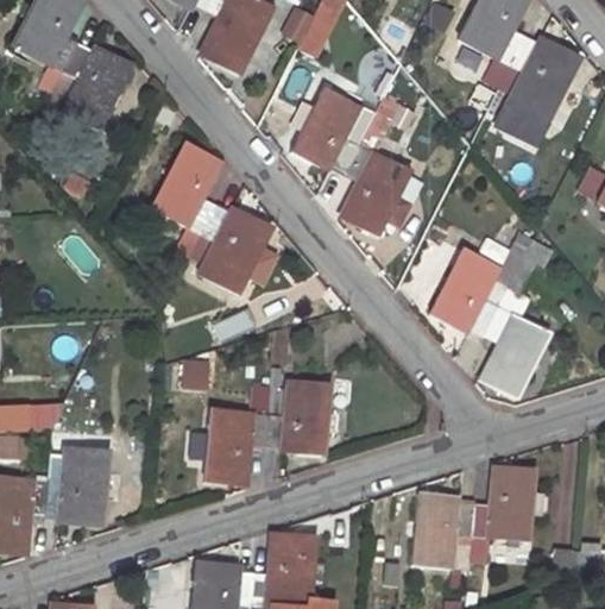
[(36,0),(11,49),(63,75),(87,27),(89,22),(75,13),(76,10),(58,0),(36,0)]
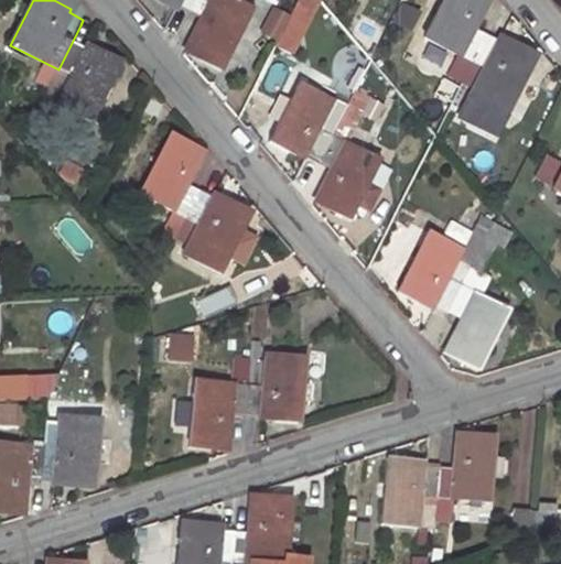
[(220,63),(250,3),(243,0),(194,0),(192,6),(205,12),(191,40),(206,47),(203,54),(220,63)]
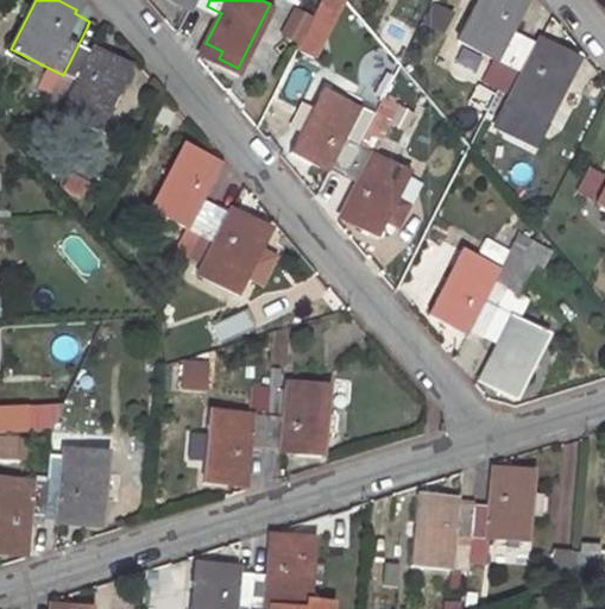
[(479,0),(460,39),(497,58),(486,80),(499,87),(524,39),(510,32),(527,1),(523,0),(479,0)]
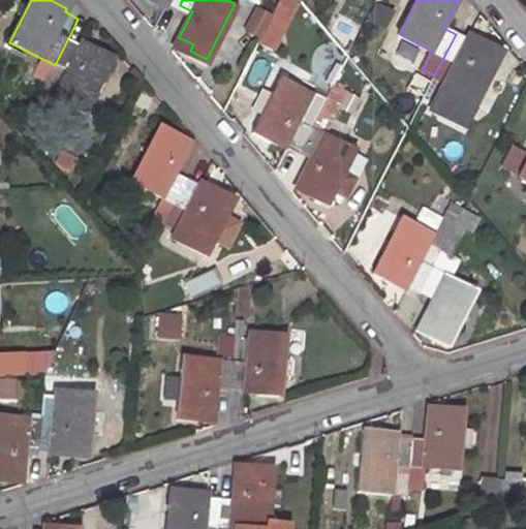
[(85,115),(113,61),(97,54),(95,58),(76,50),(87,30),(75,24),(55,65),(66,71),(52,98),(85,115)]
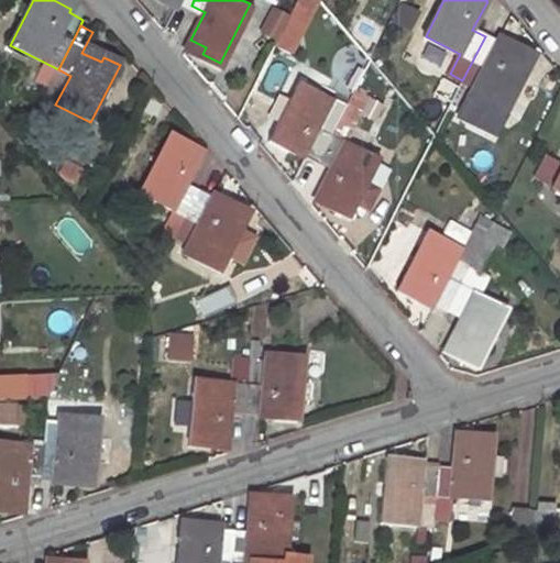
[(504,113),(534,55),(517,46),(515,52),(485,36),(462,80),(475,87),(471,96),(504,113)]
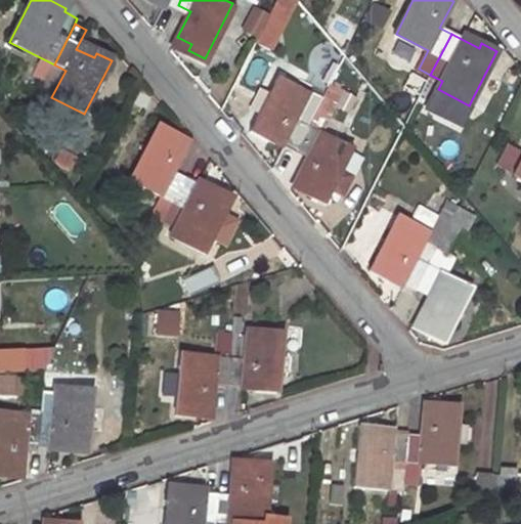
[(280,78),(253,130),(267,138),(270,135),(297,149),(320,103),(309,98),(312,93),(280,78)]
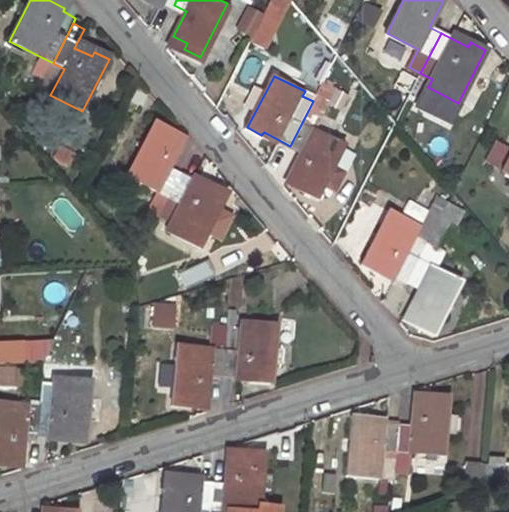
[(347,142),(315,126),(326,104),(315,98),(313,101),(290,146),(302,152),(290,175),(306,184),(304,189),(319,196),(326,182),(336,164),(347,142)]
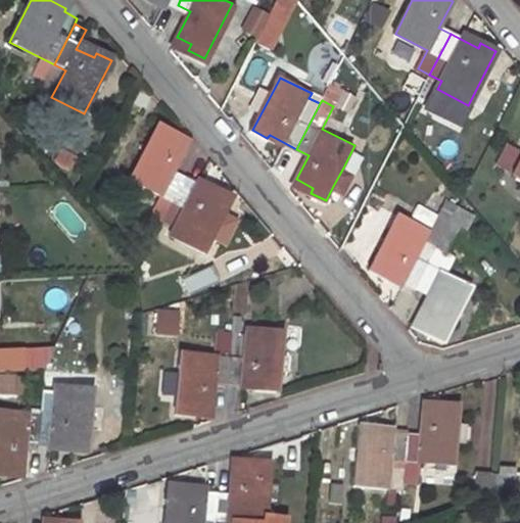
[(157,127),(129,181),(174,203),(195,161),(182,154),(185,147),(169,139),(171,133),(157,127)]
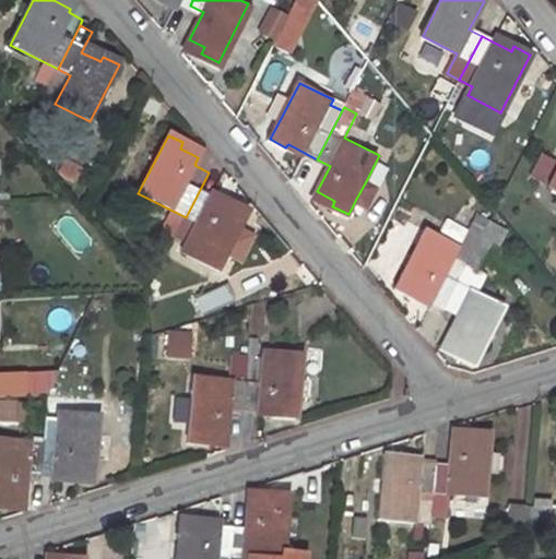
[(216,272),(247,212),(233,205),(229,209),(210,199),(221,178),(209,173),(186,217),(198,224),(182,253),(216,272)]
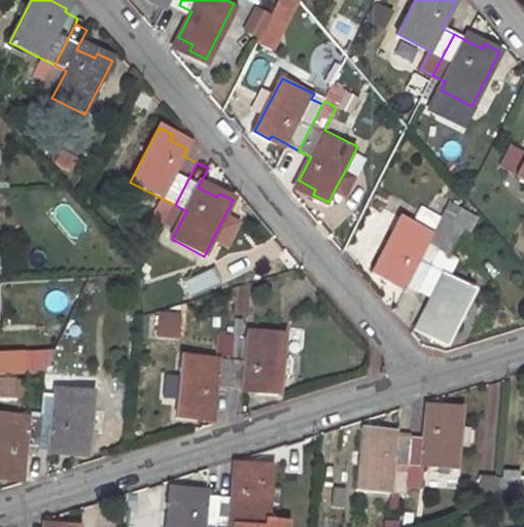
[(347,194),(357,175),(346,169),(336,187),(347,194)]
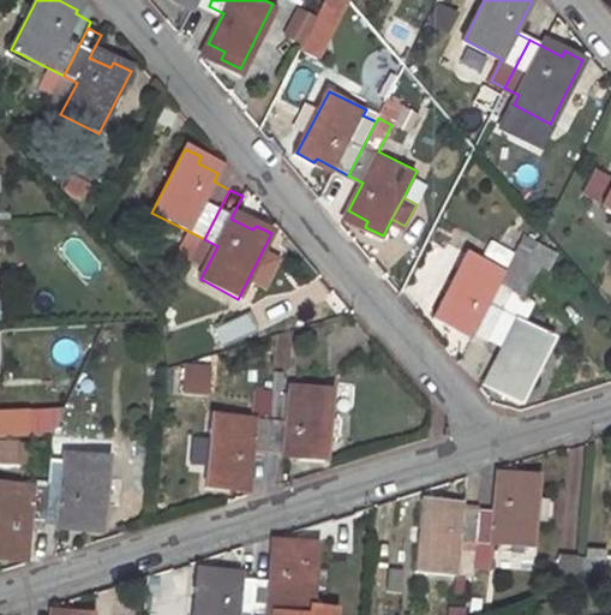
[(455,318),(489,336),(514,286),(499,279),(503,272),(467,252),(435,314),(453,323),(455,318)]
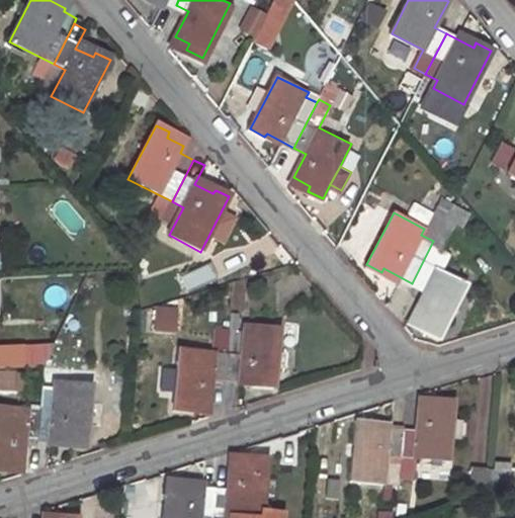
[(433,241),(412,283),(425,289),(412,315),(425,322),(423,327),(439,335),(467,281),(441,268),(450,250),(441,246),(452,225),(444,220),(433,241)]
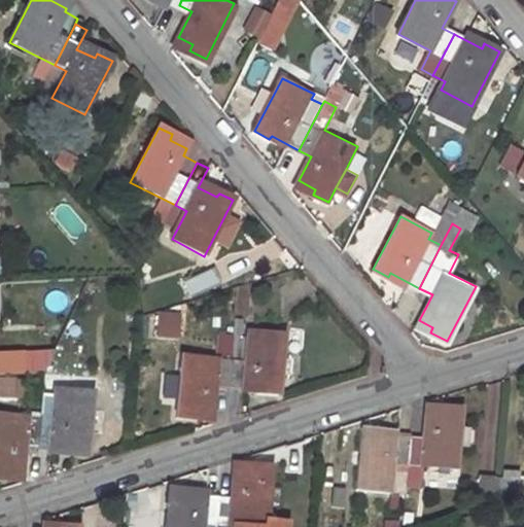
[(203,273),(182,283),(191,299),(211,288),(203,273)]
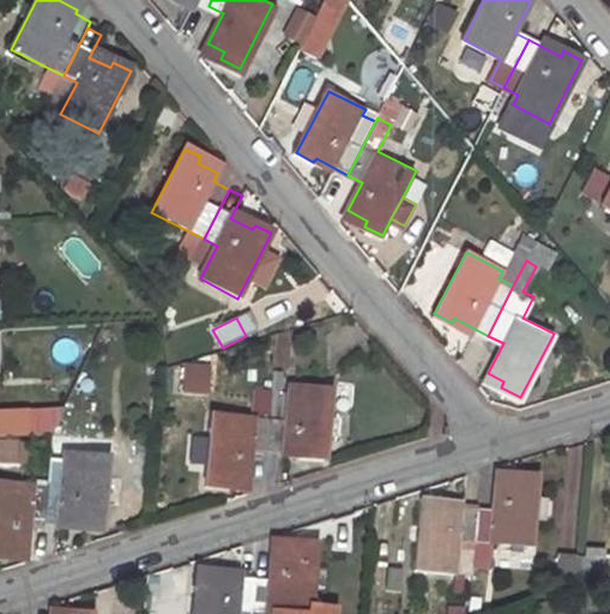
[(322,457),(330,385),(288,381),(287,391),(278,390),(281,371),(275,371),(272,390),(267,447),(300,451),(300,455),(322,457)]
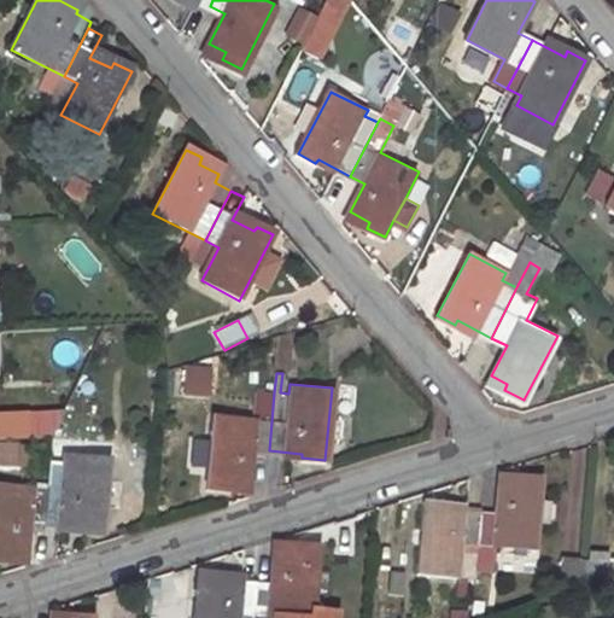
[(255,419),(214,415),(208,482),(227,484),(228,478),(249,481),(252,449),(269,450),(274,392),(258,391),(255,419)]
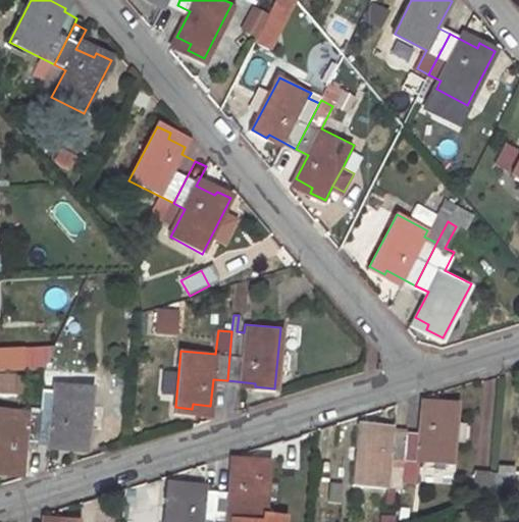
[(160,399),(173,400),(176,368),(163,367),(160,399)]
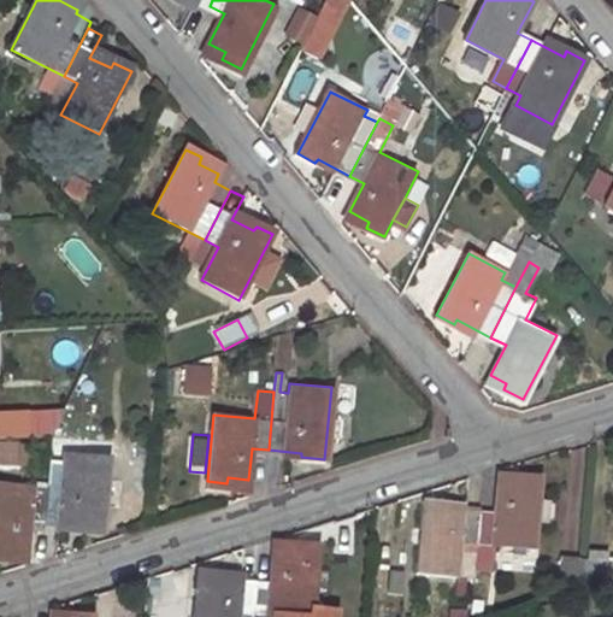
[(0,464),(17,463),(18,457),(29,457),(29,435),(0,436),(0,464)]
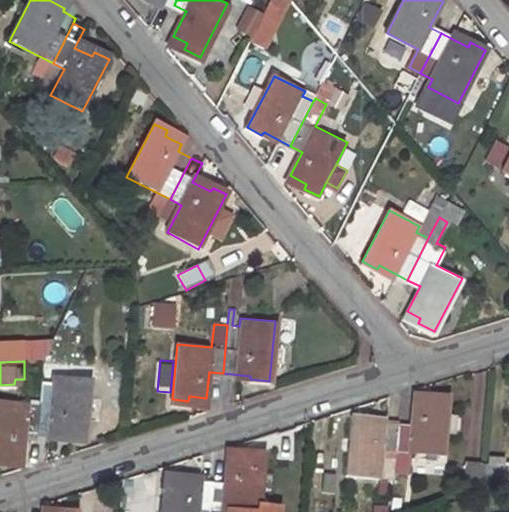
[(82,442),(88,380),(54,377),(51,406),(39,405),(37,433),(65,435),(65,440),(82,442)]
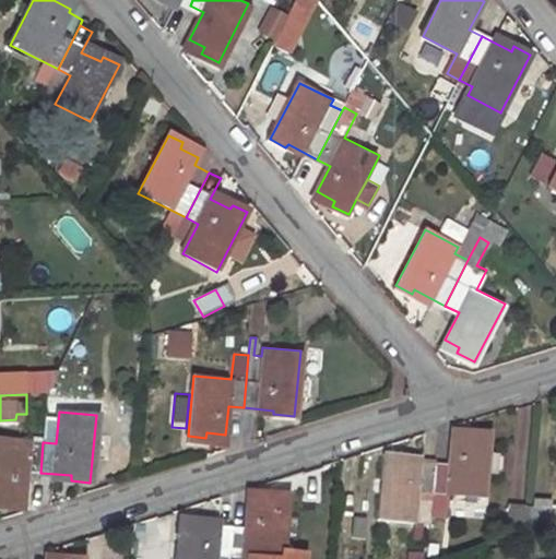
[(481,496),(487,432),(470,430),(469,435),(451,433),(448,464),(435,463),(429,515),(442,516),(446,494),(481,496)]
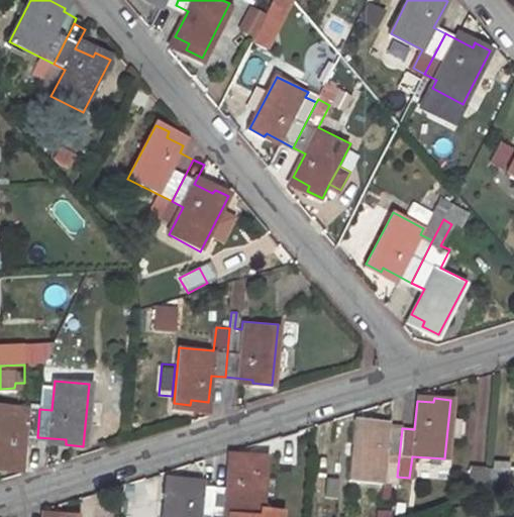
[(0,406),(0,466),(3,466),(4,460),(21,462),(23,436),(37,437),(39,409),(0,406)]
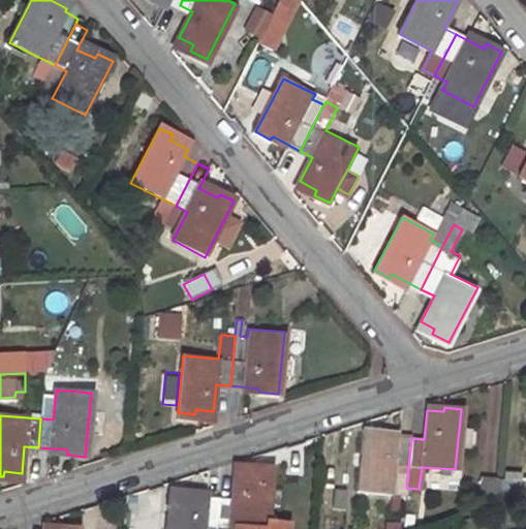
[(364,429),(358,492),(405,496),(406,488),(411,438),(379,436),(380,431),(364,429)]
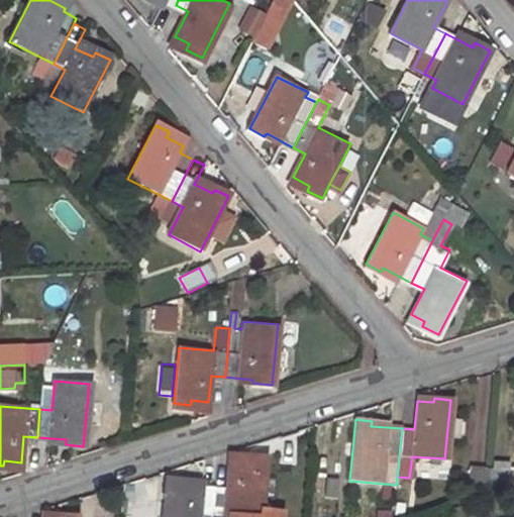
[(261,514),(266,461),(248,459),(248,463),(231,461),(228,489),(215,487),(212,516),(280,516),(261,514)]
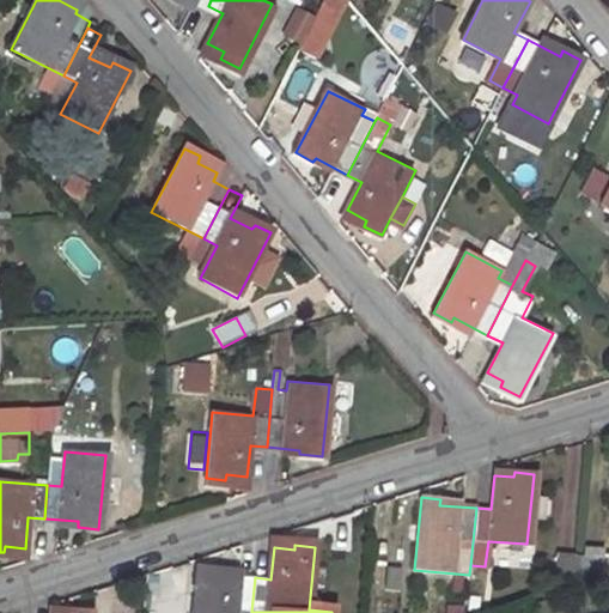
[(607,547),(588,545),(584,578),(603,580),(607,547)]
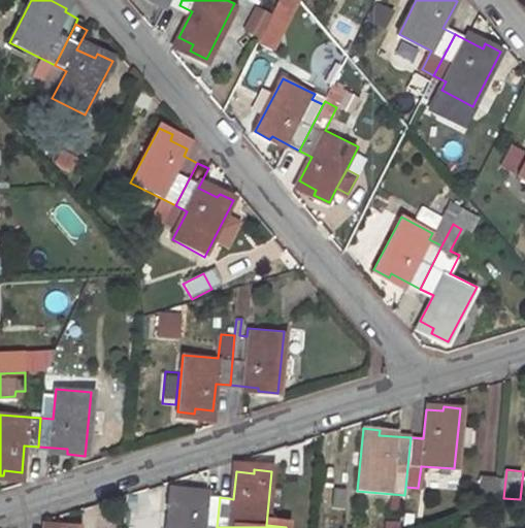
[(495,484),(481,482),(478,506),(493,508),(495,484)]
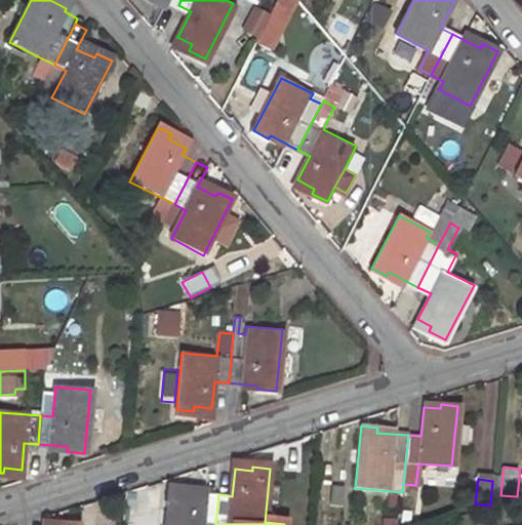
[(171,487),(167,524),(215,524),(218,494),(189,492),(189,488),(171,487)]
